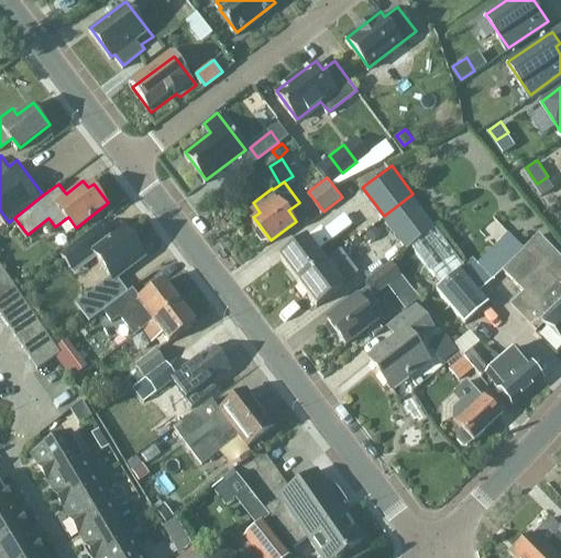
[(407,248),(436,226),(413,194),(384,216),(407,248)]
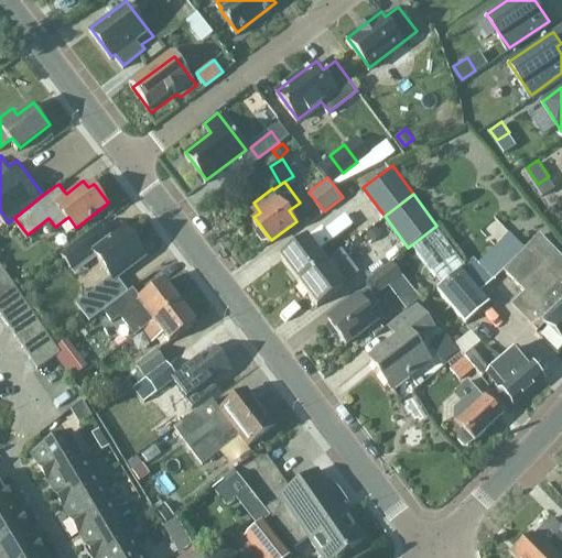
[(317,249),(332,238),(354,221),(346,211),(325,227),(323,223),(307,234),(281,254),(300,280),(325,260),(317,249)]
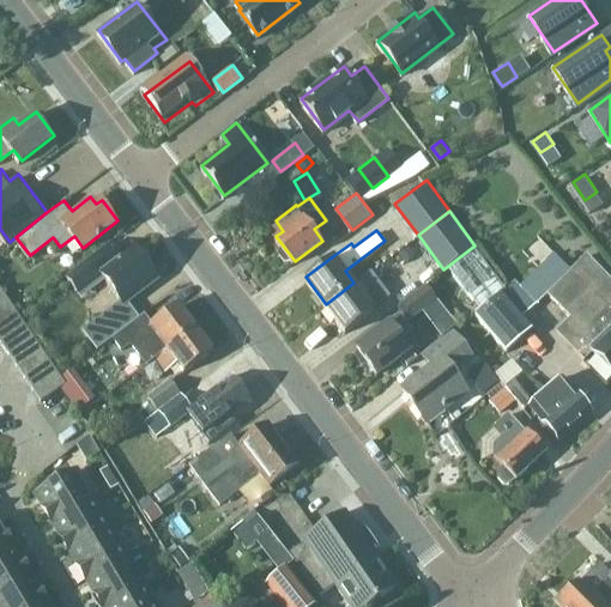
[(103,273),(121,298),(125,302),(158,275),(133,242),(114,256),(107,246),(106,247),(104,246),(67,273),(79,291),(103,273)]
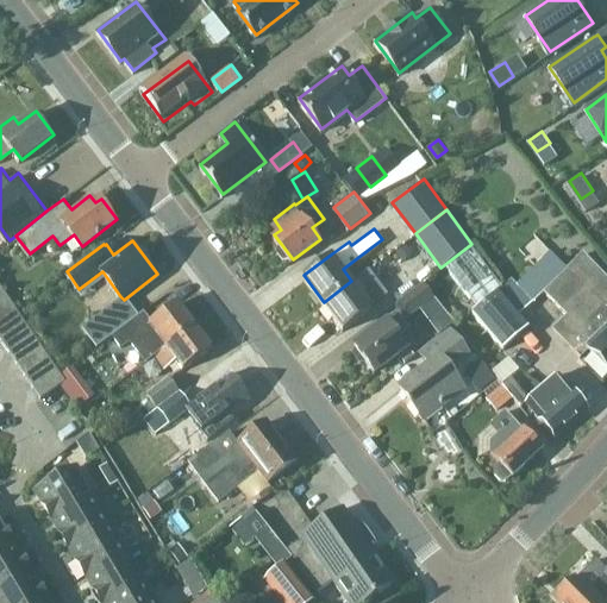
[(398,249),(404,257),(413,250),(407,242),(398,249)]
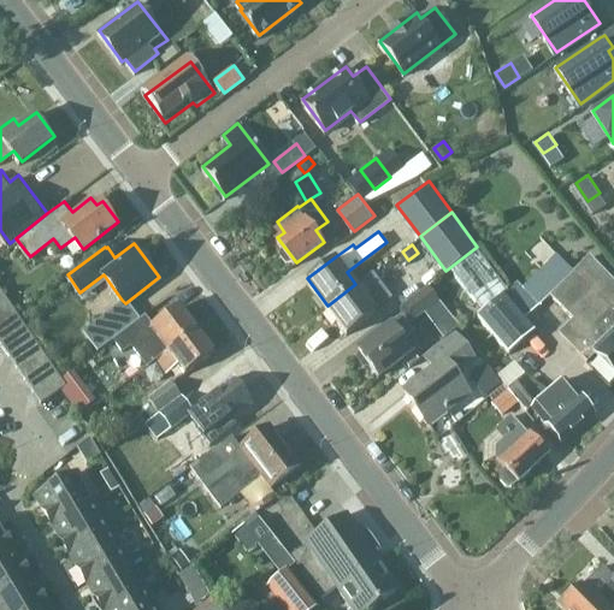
[(613,277),(591,254),(576,270),(559,252),(525,284),(541,303),(551,294),(574,318),(561,330),(589,359),(596,351),(613,369),(613,277)]
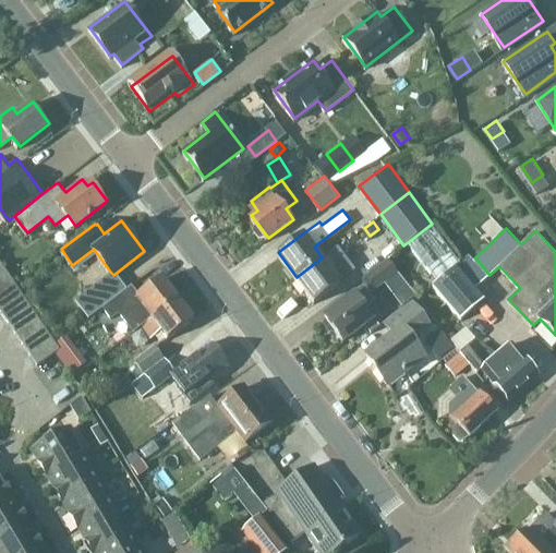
[(353,269),(353,268),(371,254),(363,243),(346,257),(330,268),(322,257),(297,277),(315,301),(340,283),(339,280),(353,269)]
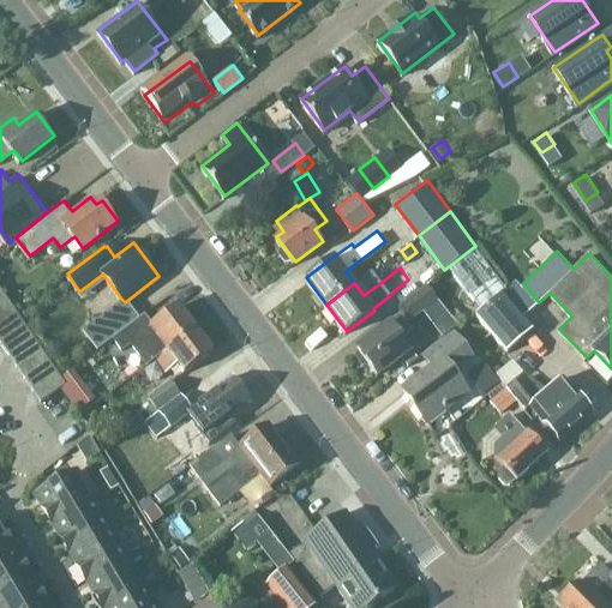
[(358,347),(355,351),(364,362),(369,361),(378,373),(411,349),(402,338),(414,330),(408,321),(423,311),(426,314),(445,306),(438,299),(426,282),(400,304),(400,309),(402,313),(358,347)]
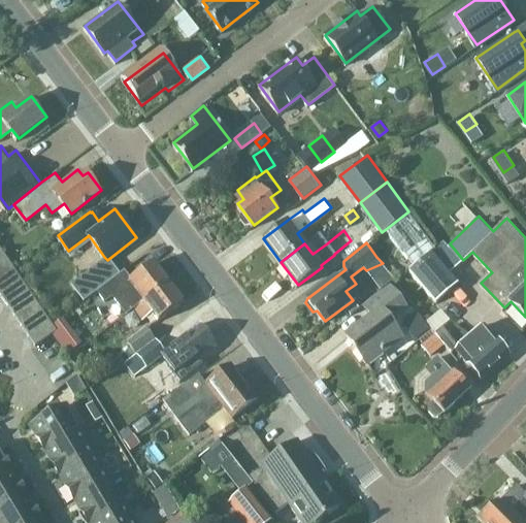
[(0,263),(8,258),(2,248),(0,248),(0,263)]
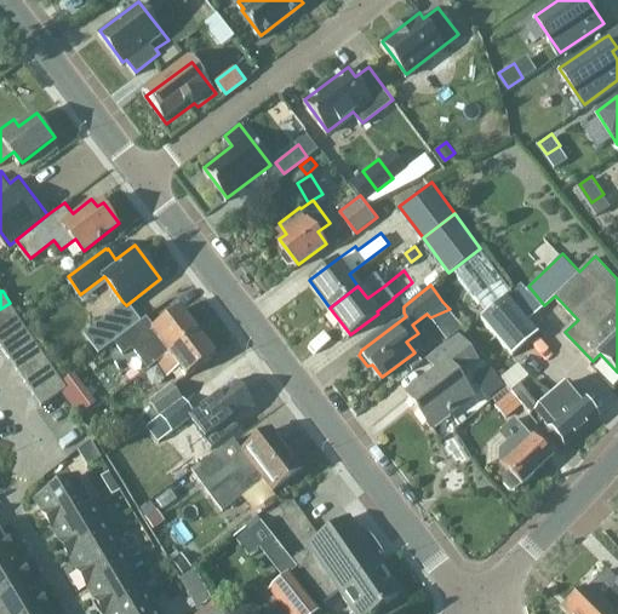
[(539,331),(528,319),(507,294),(482,316),(514,353),(539,331)]
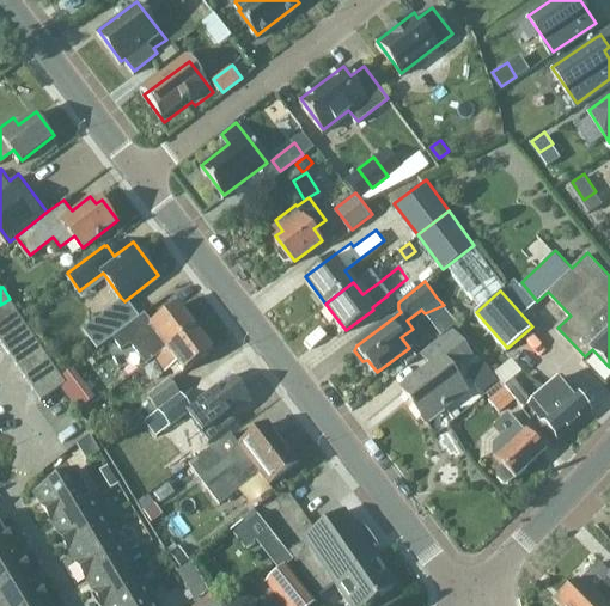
[(121,298),(84,326),(98,346),(135,317),(124,301),(121,298)]
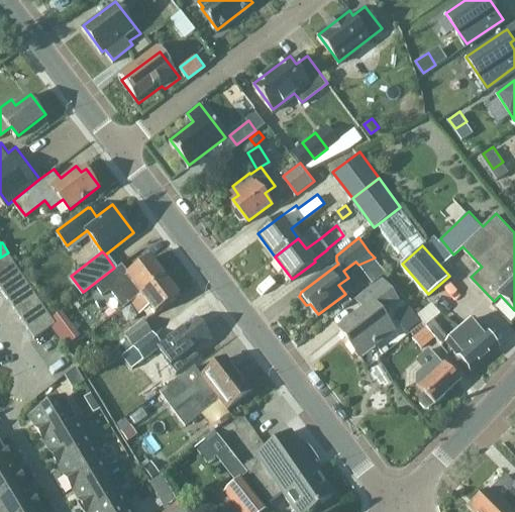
[(0,272),(15,262),(8,252),(0,258),(0,272)]
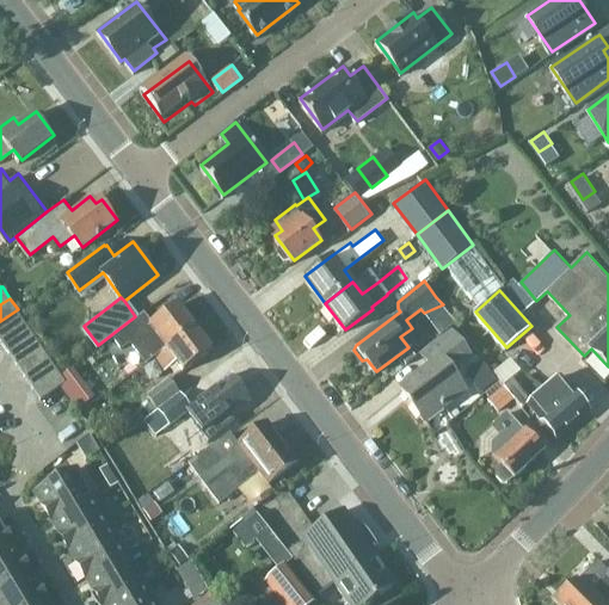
[(157,353),(197,323),(180,301),(152,322),(159,332),(147,340),(157,353)]
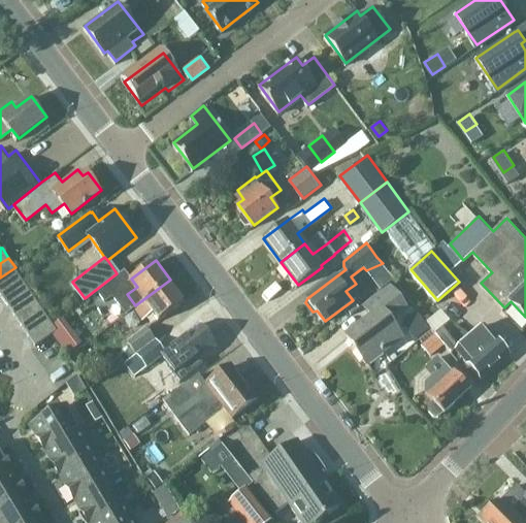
[(394,263),(388,267),(394,276),(400,271),(394,263)]
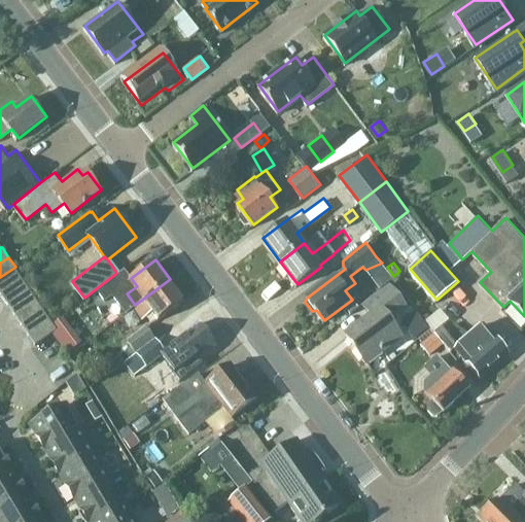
[(0,290),(1,292),(23,277),(15,267),(0,277),(0,290)]
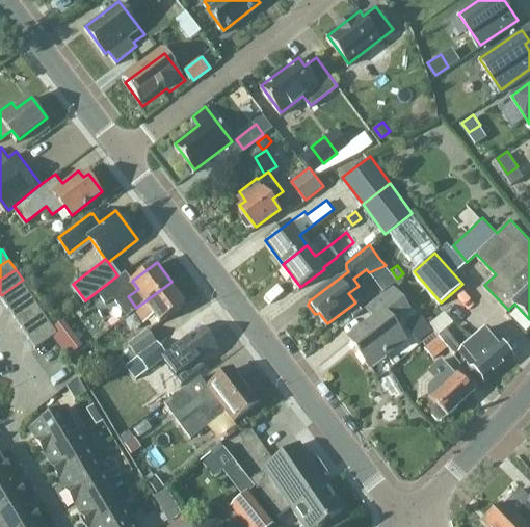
[(8,305),(30,290),(23,280),(1,295),(8,305)]
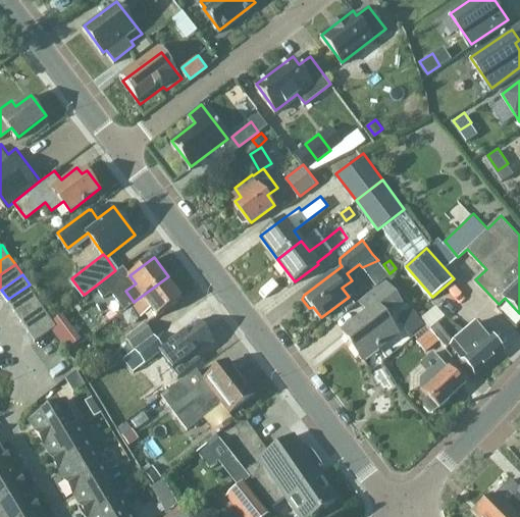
[(159,314),(184,296),(168,276),(134,302),(143,313),(152,306),(159,314)]
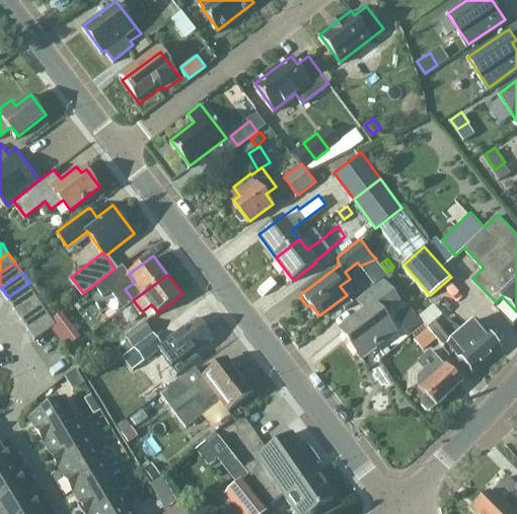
[(383,312),(399,300),(385,280),(358,300),(366,310),(341,328),(360,354),(375,342),(376,344),(395,329),(383,312)]
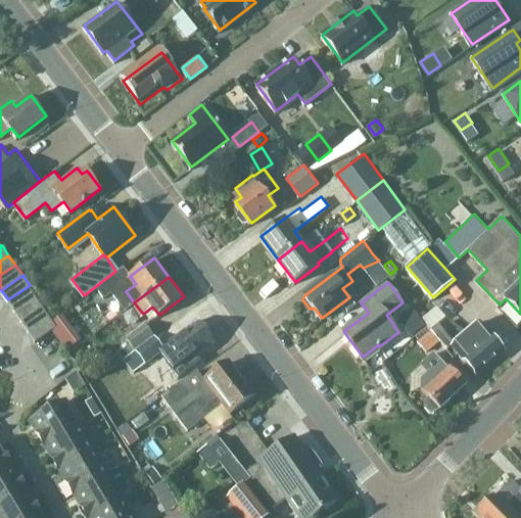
[(14,310),(36,295),(30,285),(8,299),(14,310)]
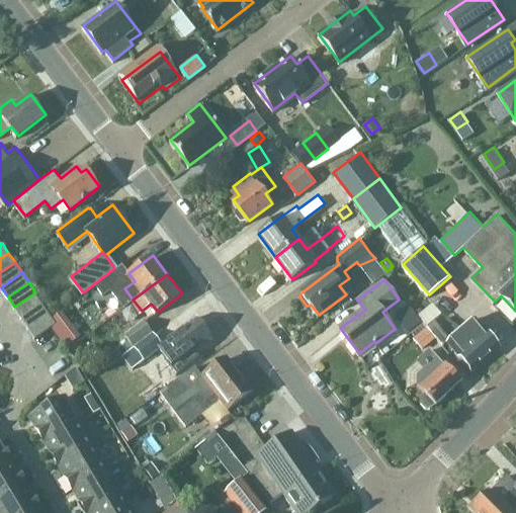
[(83,324),(111,303),(103,291),(75,314),(83,324)]
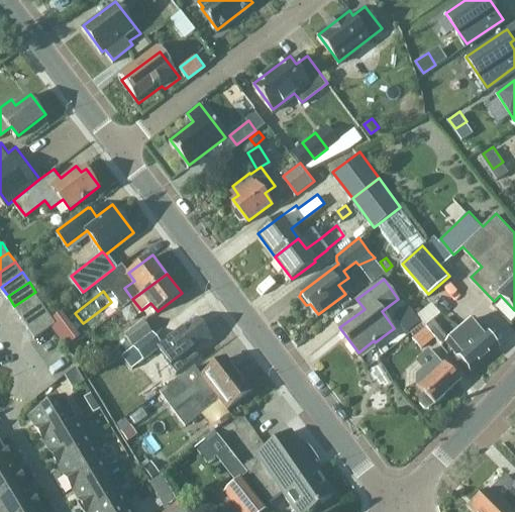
[(21,316),(42,302),(35,292),(14,306),(21,316)]
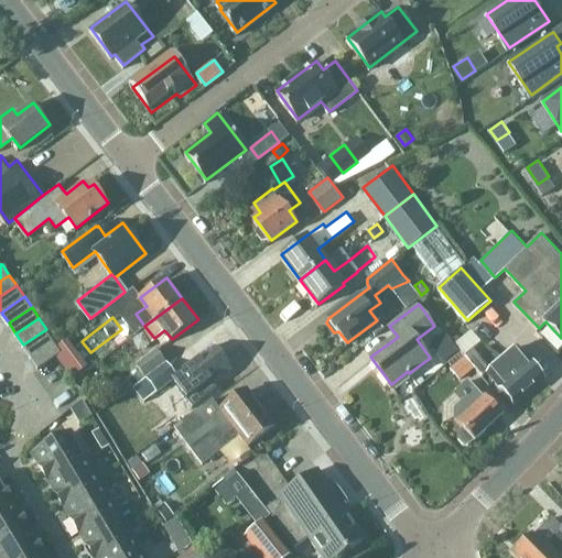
[(31,356),(54,340),(46,329),(23,345),(31,356)]
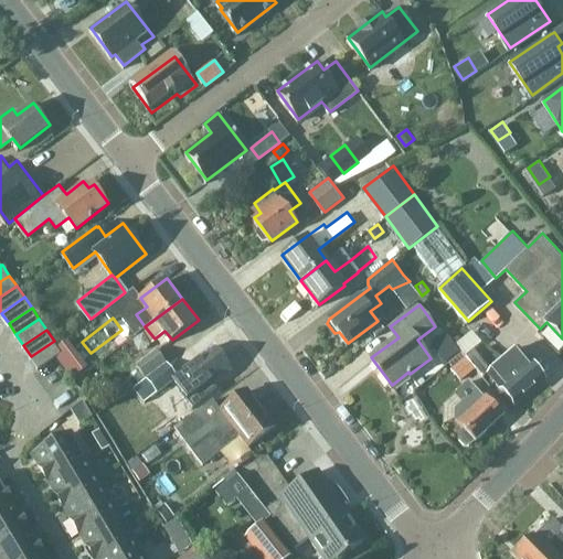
[(447,331),(432,343),(445,361),(460,348),(447,331)]
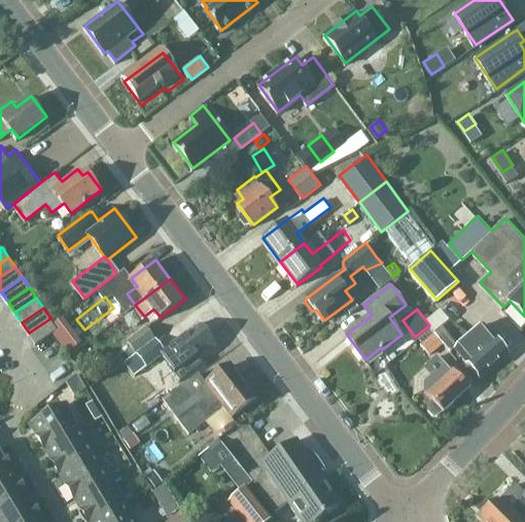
[(61,316),(53,322),(58,328),(56,329),(53,332),(58,338),(70,328),(61,316)]
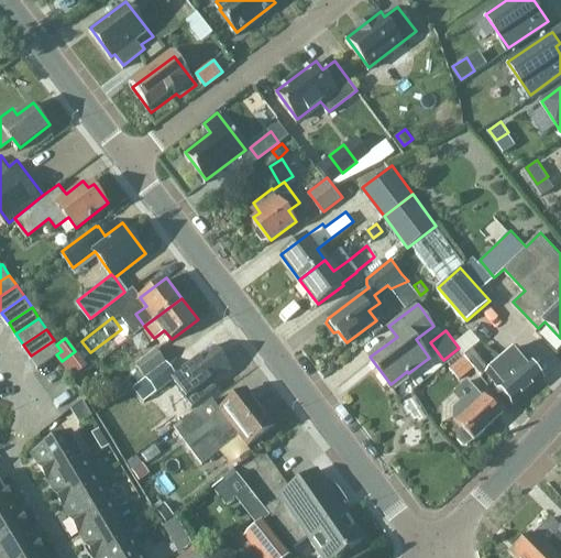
[(59,352),(62,351),(56,345),(54,340),(31,356),(39,367),(56,354),(59,352)]
